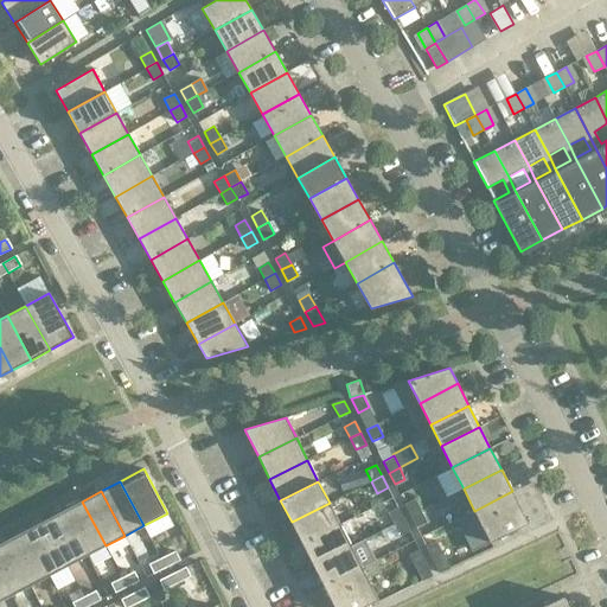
[(528,523),(512,491),(474,511),(490,542),(528,523)]
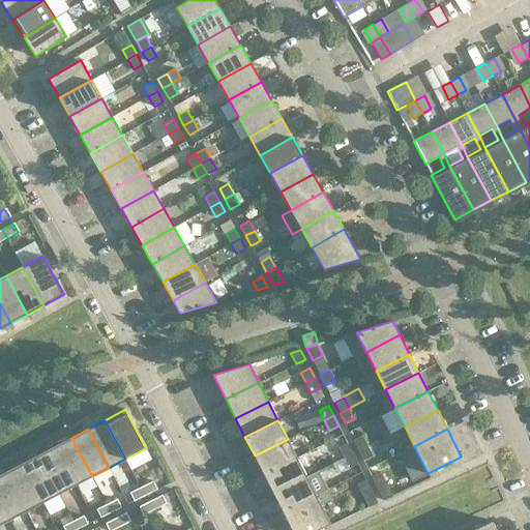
[(362,436),(353,440),(358,450),(367,445),(362,436)]
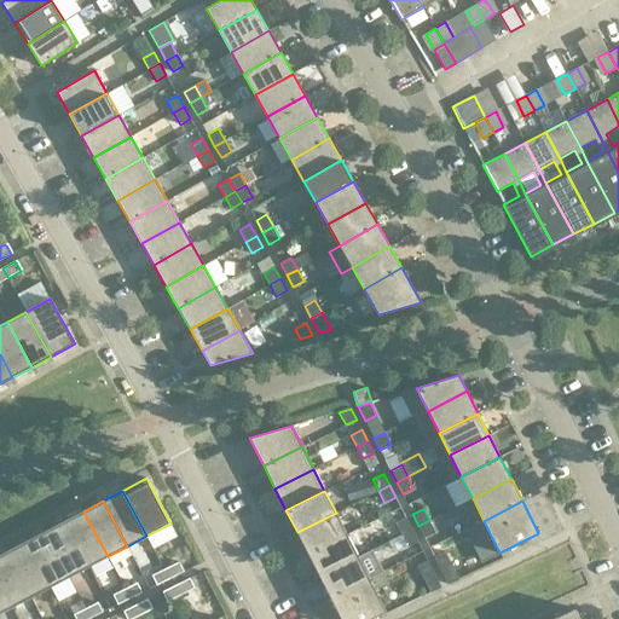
[(108,556),(84,512),(64,521),(88,567),(108,556)]
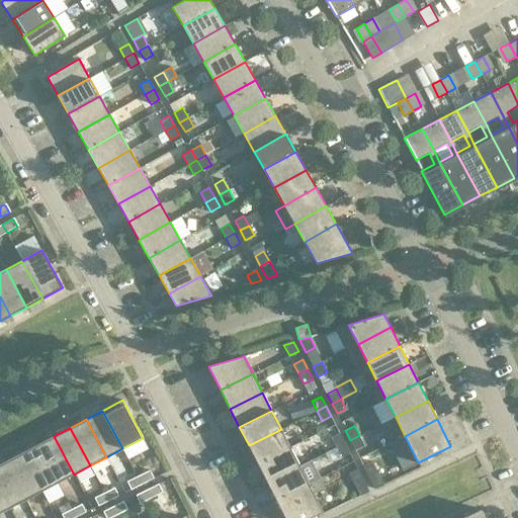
[(290,447),(281,429),(249,445),(258,463),(290,447)]
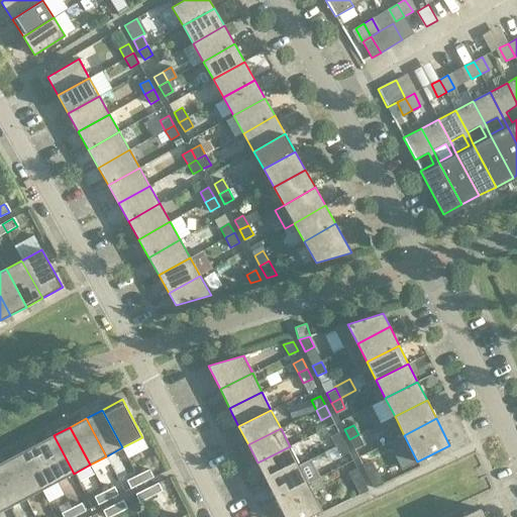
[(344,442),(339,432),(330,436),(335,446),(344,442)]
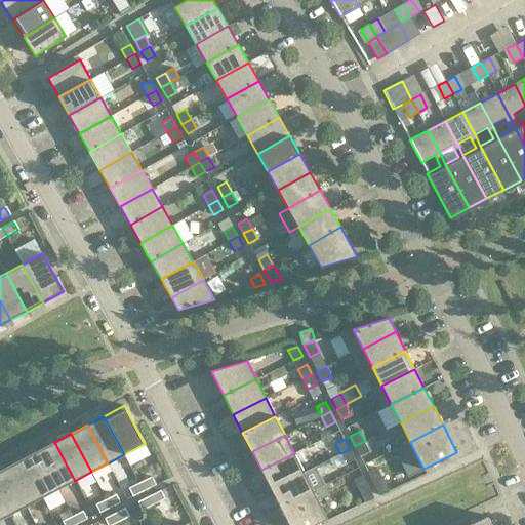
[(369,451),(364,441),(355,446),(360,456),(369,451)]
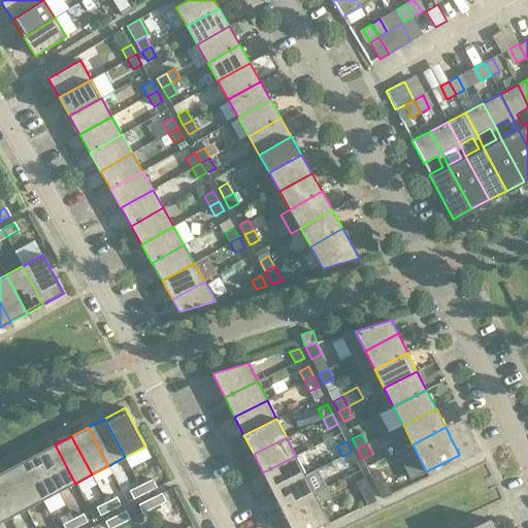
[(75,484),(55,444),(38,454),(59,492),(75,484)]
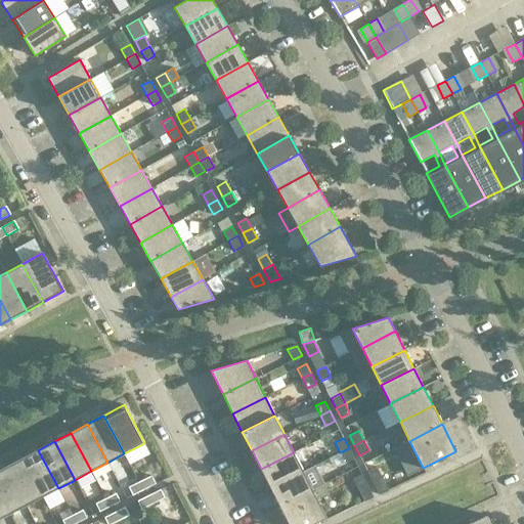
[(354,459),(349,448),(340,452),(345,463),(354,459)]
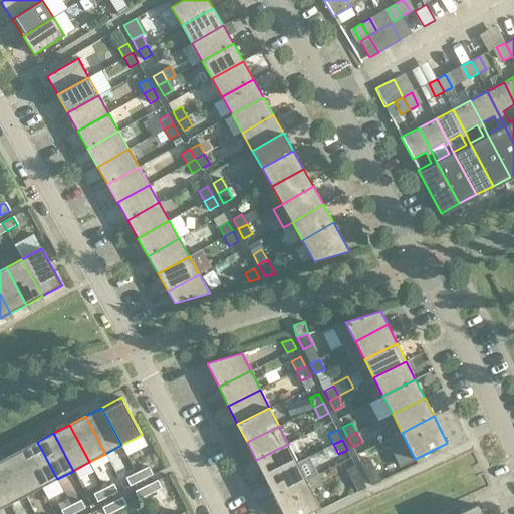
[(57,479),(37,442),(21,450),(41,488),(57,479)]
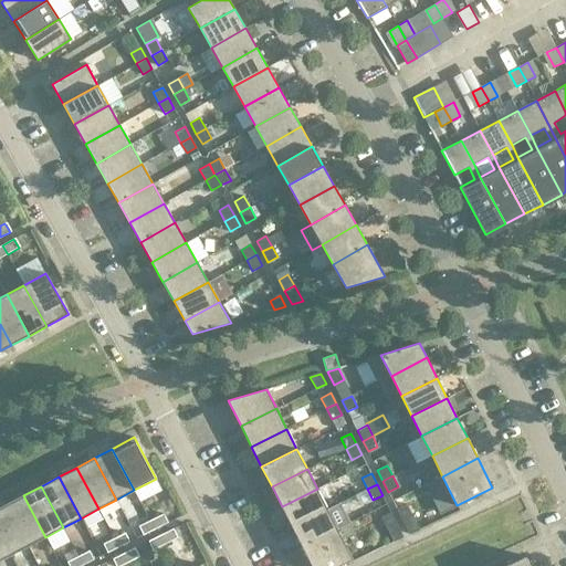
[(327,509),(317,489),(282,506),(292,526),(327,509)]
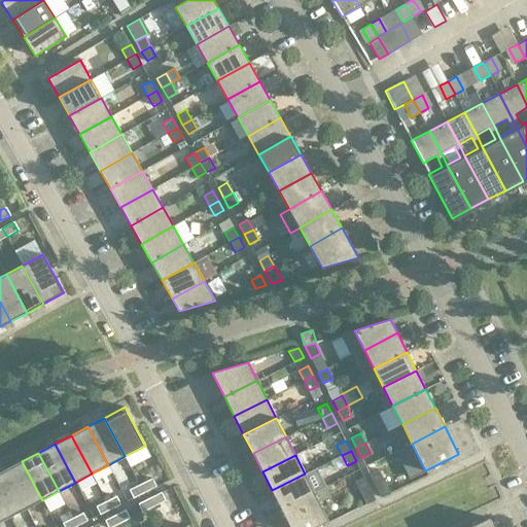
[(42,500),(22,461),(5,469),(26,508),(42,500)]
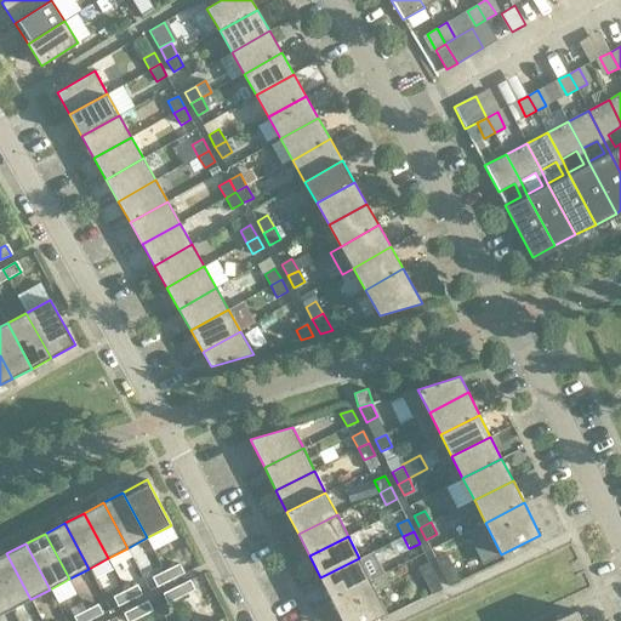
[(30,599),(6,553),(0,557),(0,587),(11,609),(30,599)]
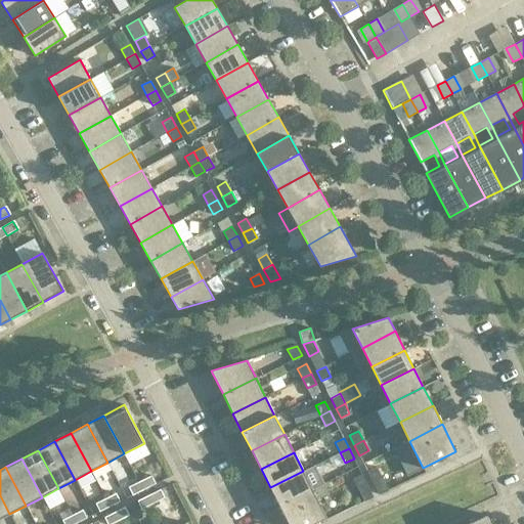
[(377,468),(367,472),(379,494),(388,490),(377,468)]
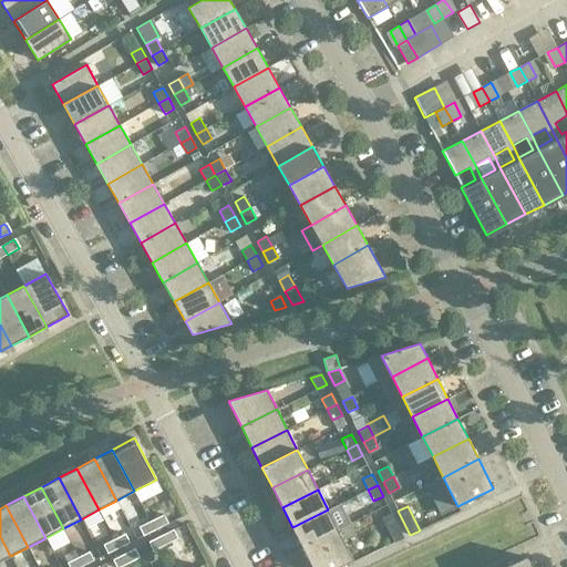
[(338,531),(328,509),(292,527),(302,548),(338,531)]
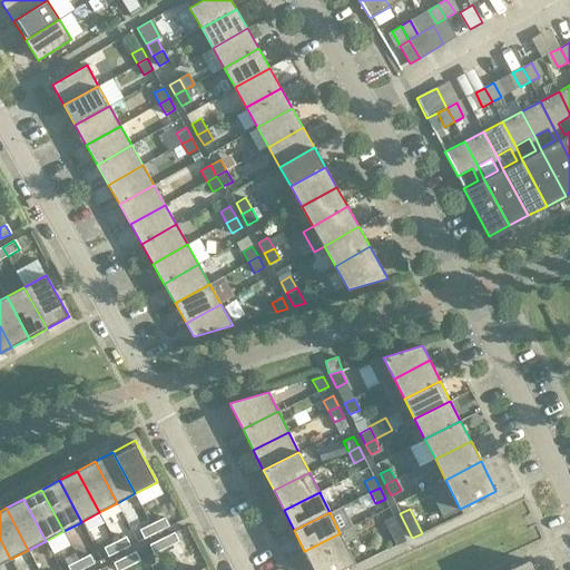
[(406,540),(394,516),(384,521),(396,546),(406,540)]
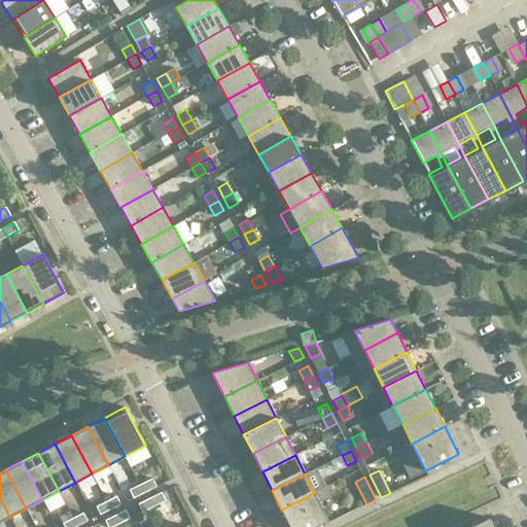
[(150,479),(139,485),(143,493),(154,488),(150,479)]
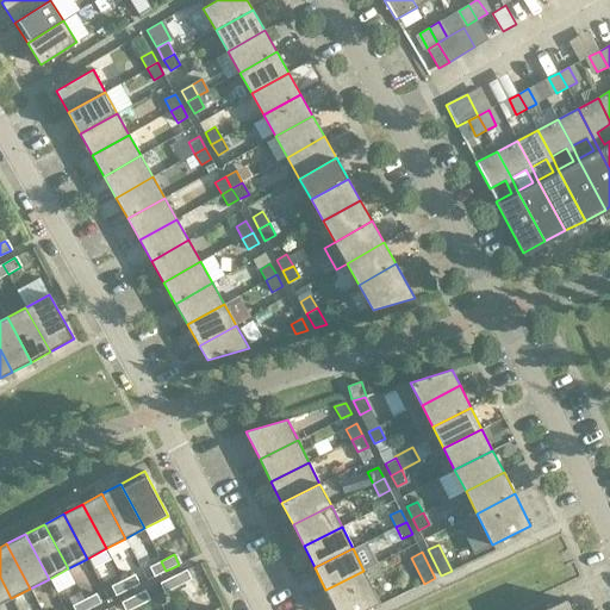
[(166,571),(161,561),(149,567),(154,577),(166,571)]
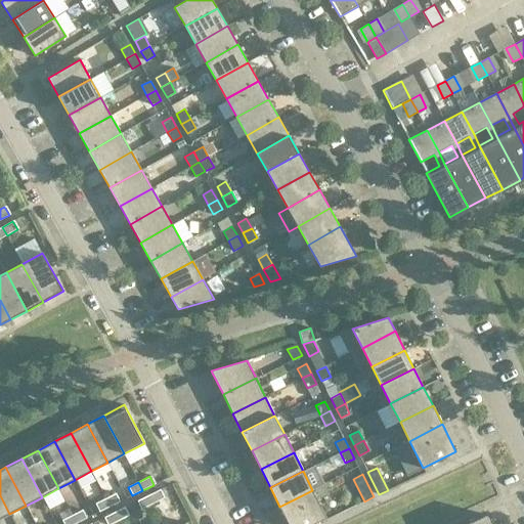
[(163,498),(159,490),(147,495),(151,504),(163,498)]
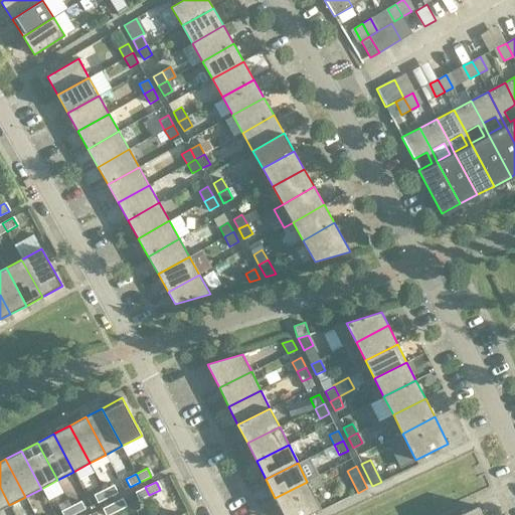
[(307,514),(321,508),(307,482),(275,498),(284,514),(307,514)]
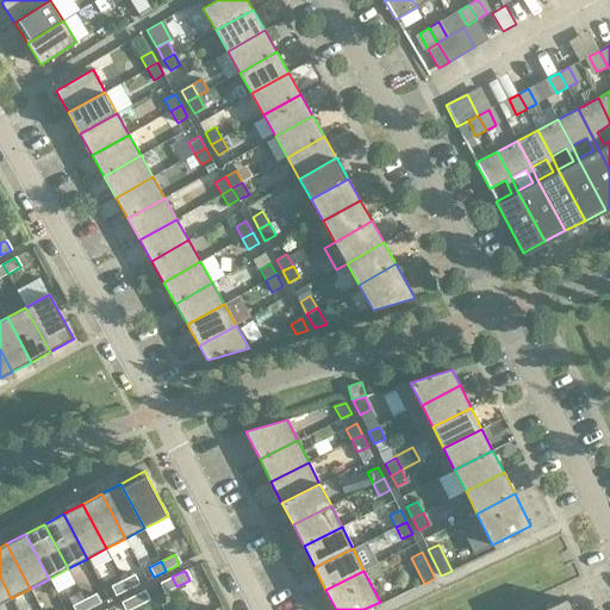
[(136,574),(123,580),(128,590),(141,584),(136,574)]
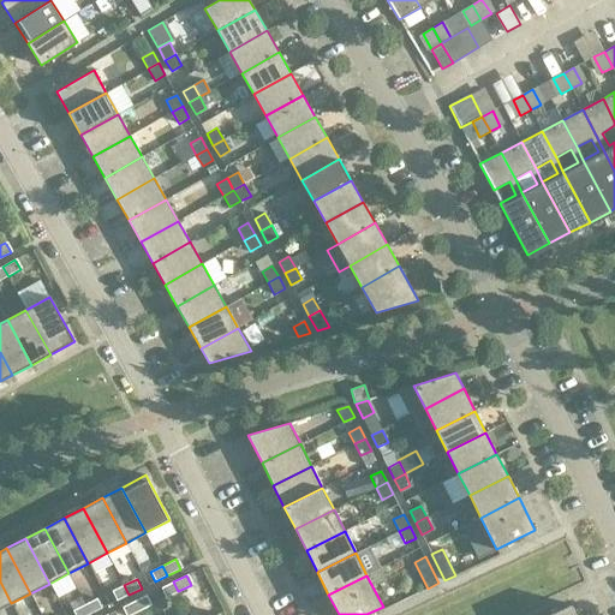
[(0,609),(11,603),(0,581),(0,609)]
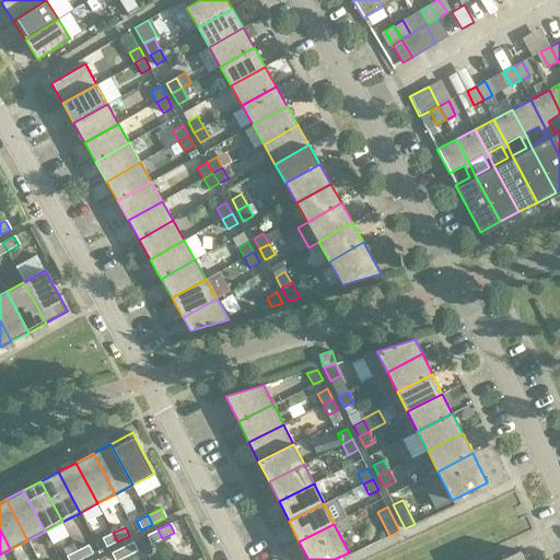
[(162,538),(158,529),(147,536),(151,545),(162,538)]
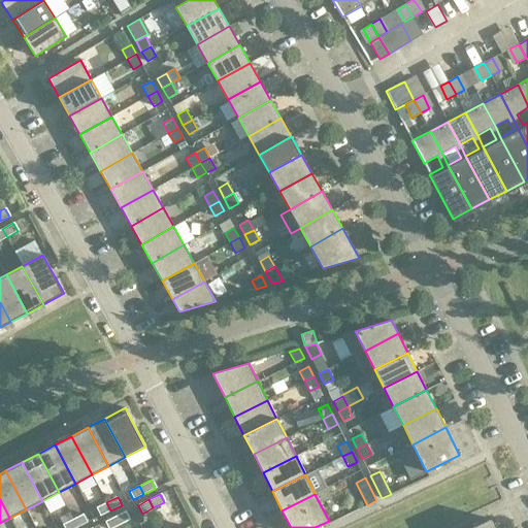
[(110,510),(106,502),(96,507),(100,516),(110,510)]
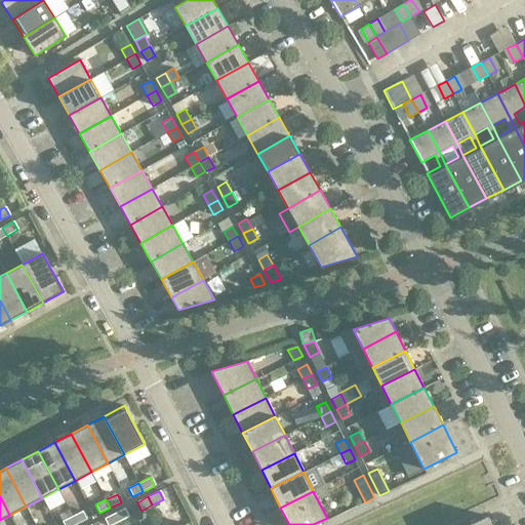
[(129,516),(125,508),(115,513),(119,522),(129,516)]
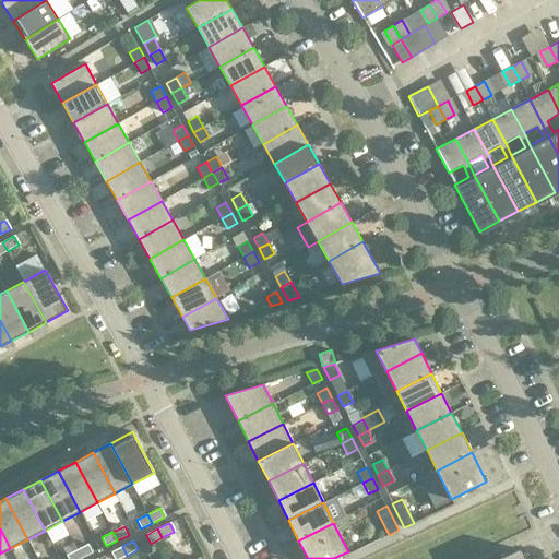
[(88,544),(78,549),(82,558),(93,552),(88,544)]
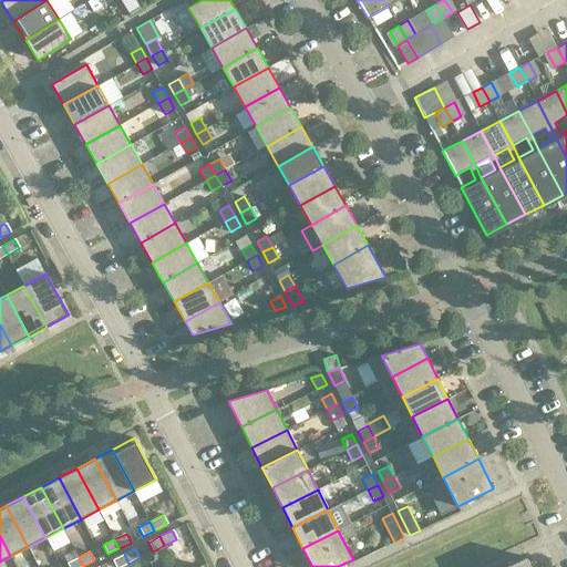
[(121,566),(129,564),(124,554),(113,560),(115,566),(121,566)]
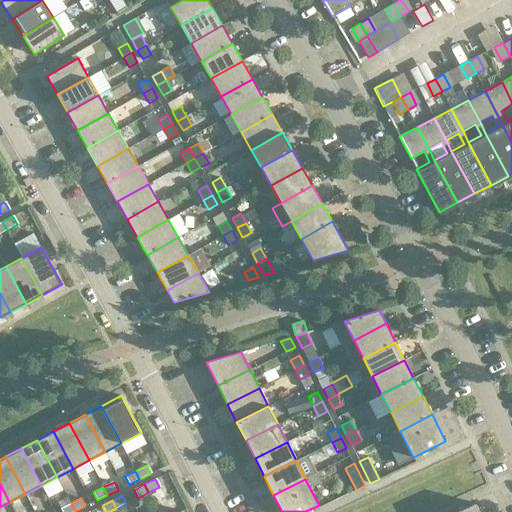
[(72,511),(75,511),(71,503),(60,508),(62,511),(72,511)]
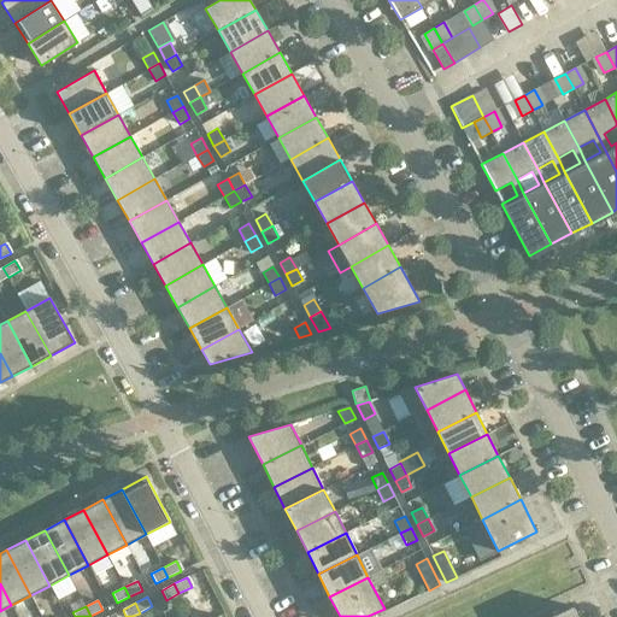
[(548,616),(577,616),(573,606),(548,616)]
